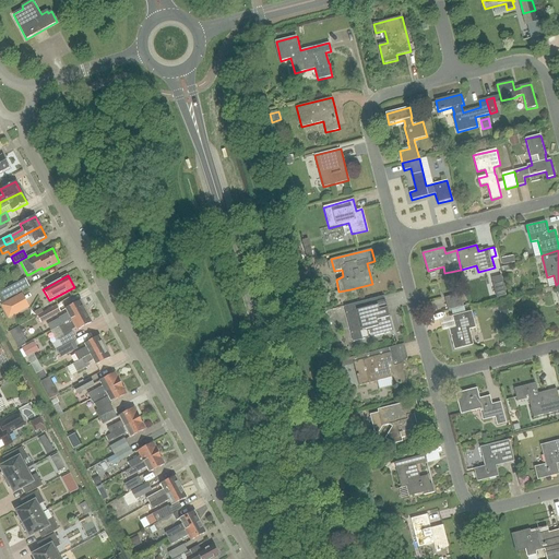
[(500,276),(490,278),(496,298),(506,296),(500,276)]
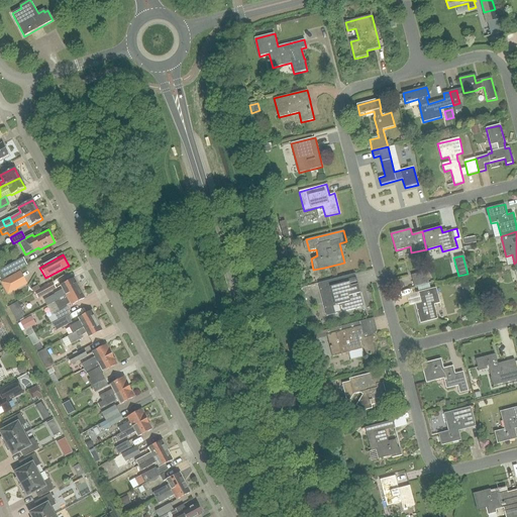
[(11,275),(17,272),(27,266),(23,259),(0,271),(0,273),(3,279),(11,275)]
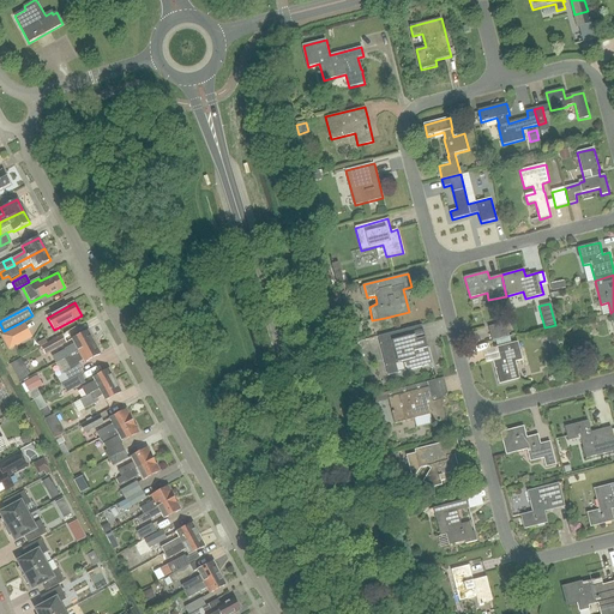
[(492,341),(510,336),(505,321),(488,326),(492,341)]
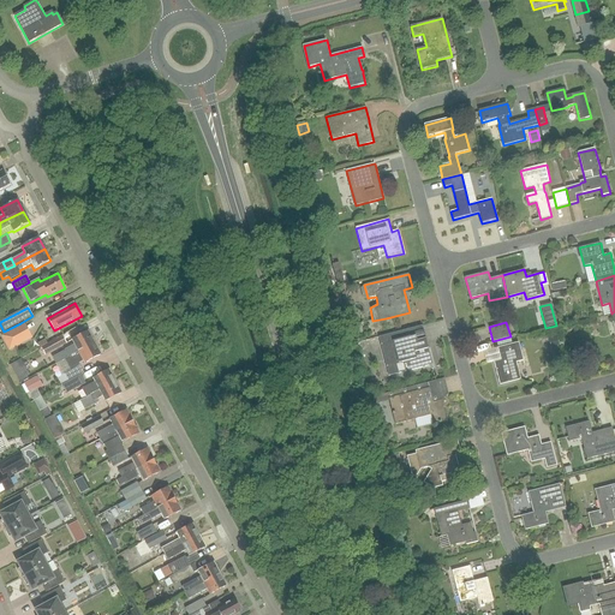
[(423,326),(378,338),(381,345),(387,368),(410,362),(412,370),(433,365),(428,348),(427,341),(423,326)]
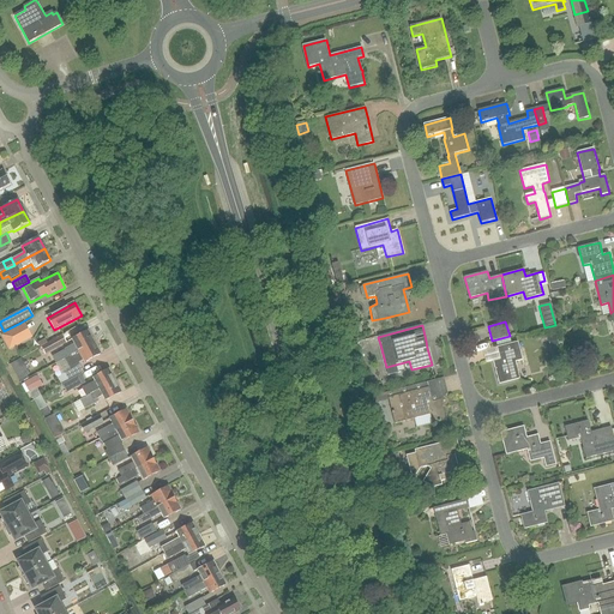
[(10,350),(23,342),(14,327),(1,336),(10,350)]
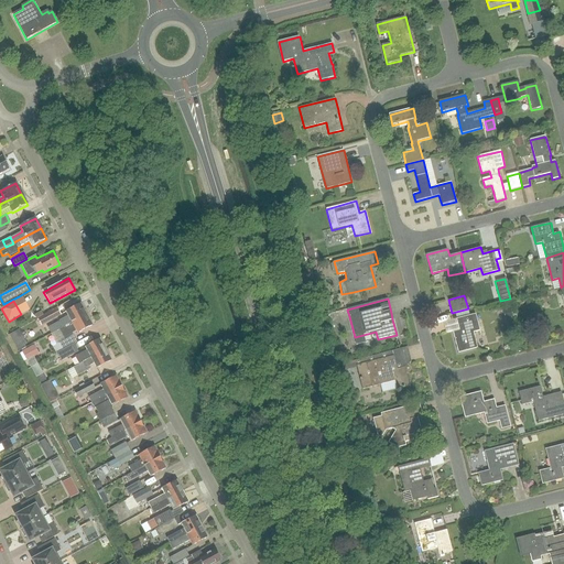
[(61,329),(87,315),(82,304),(65,312),(68,317),(49,327),(52,334),(61,329)]
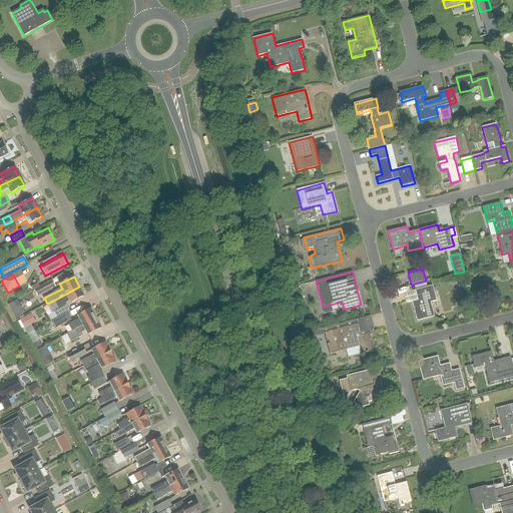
[(38,297),(56,287),(52,281),(35,291),(38,297)]
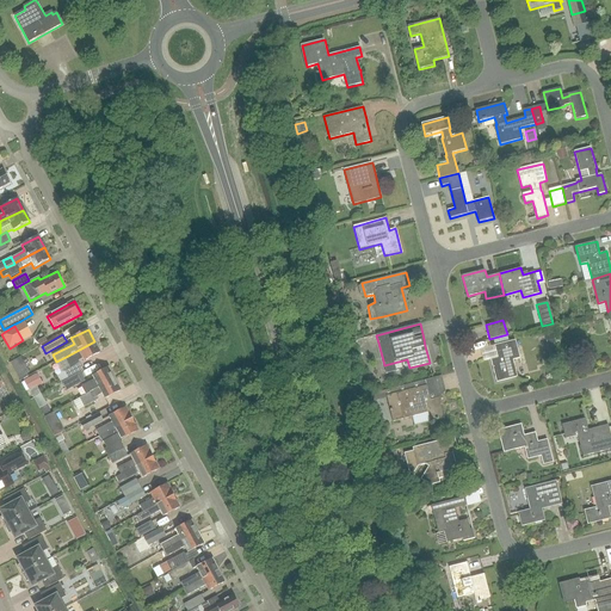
[(513,360),(520,358),(516,340),(508,341),(507,335),(493,339),(498,358),(491,359),(497,382),(517,377),(513,360)]
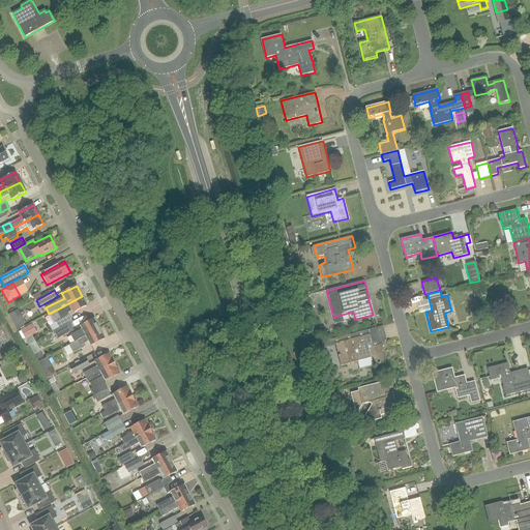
[(479,291),(473,292),(474,300),(481,298),(479,291)]
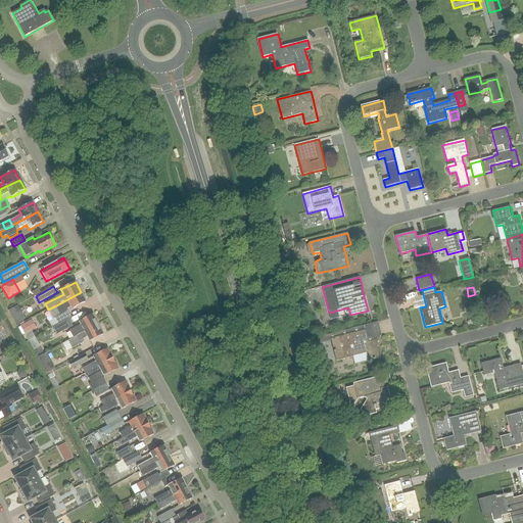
[(81,292),(56,305),(58,310),(68,303),(72,310),(87,301),(81,292)]
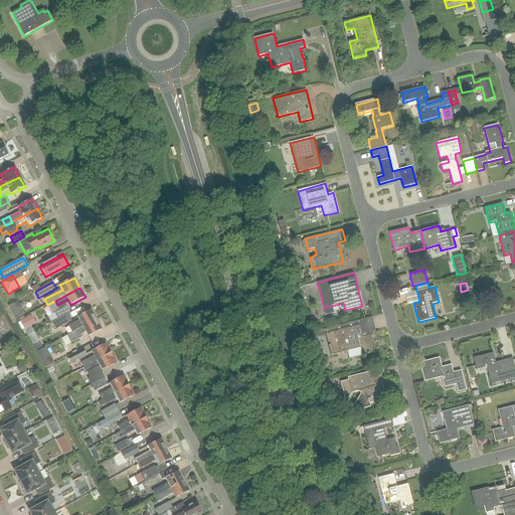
[(17,301),(9,306),(16,319),(24,314),(17,301)]
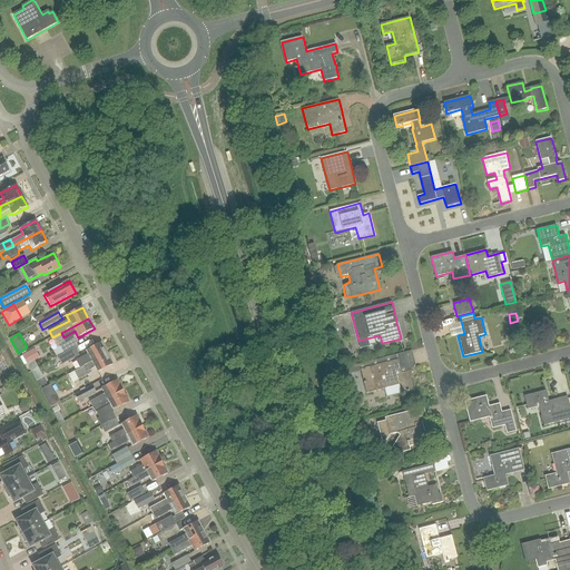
[(58,357),(59,356),(79,345),(76,338),(53,350),(58,357)]
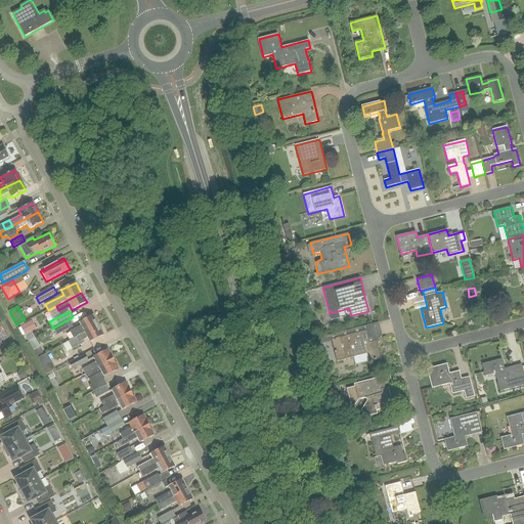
[(74,339),(99,324),(93,315),(79,322),(81,325),(70,332),(74,339)]
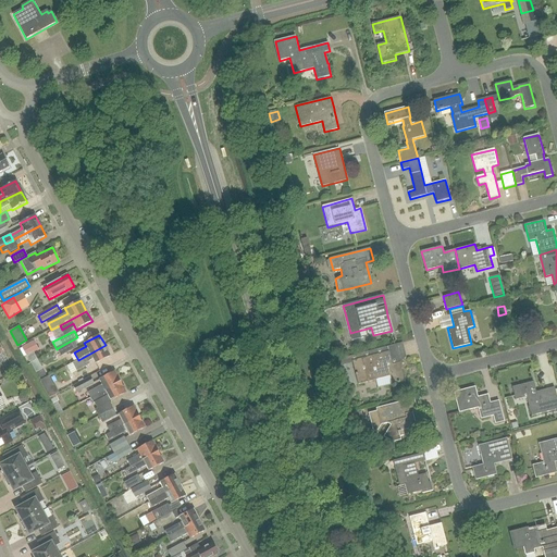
[(38,349),(34,339),(22,346),(26,356),(38,349)]
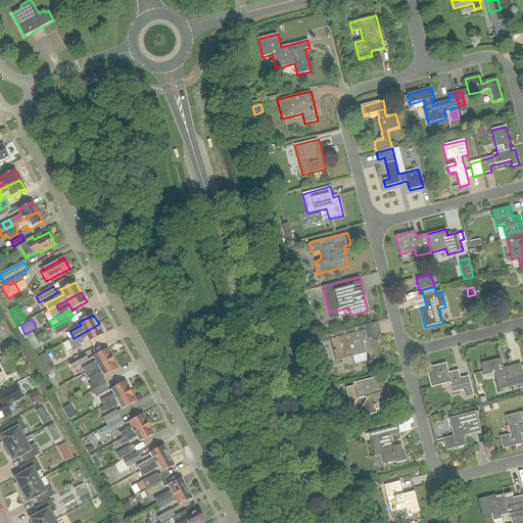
[(58,334),(74,325),(70,319),(54,327),(58,334)]
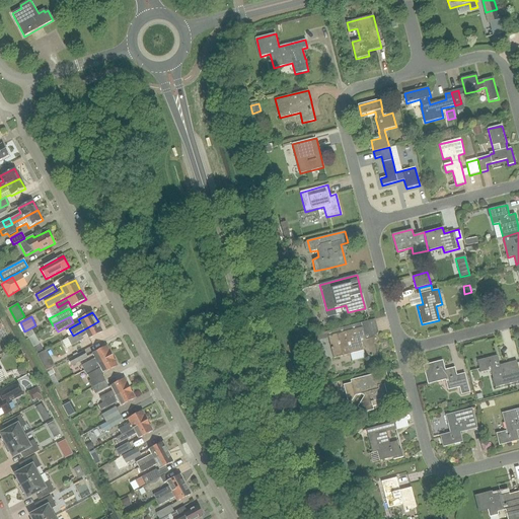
[(98,321),(73,336),(68,339),(72,346),(83,340),(82,338),(86,336),(89,340),(103,331),(98,321)]
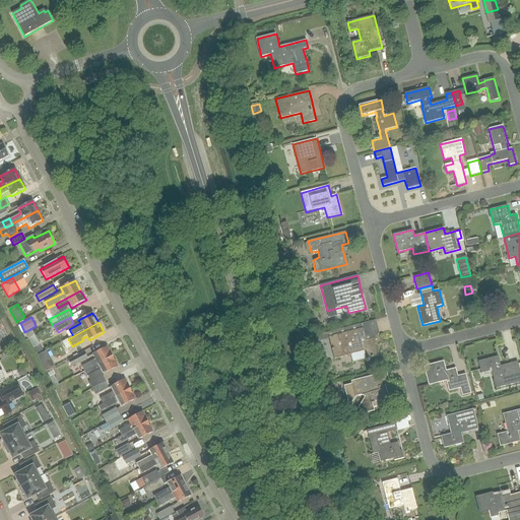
[(362,324),(312,336),(313,341),(319,339),(319,341),(329,338),(334,359),(349,354),(364,351),(366,360),(367,360),(378,356),(374,338),(366,340),(362,324)]
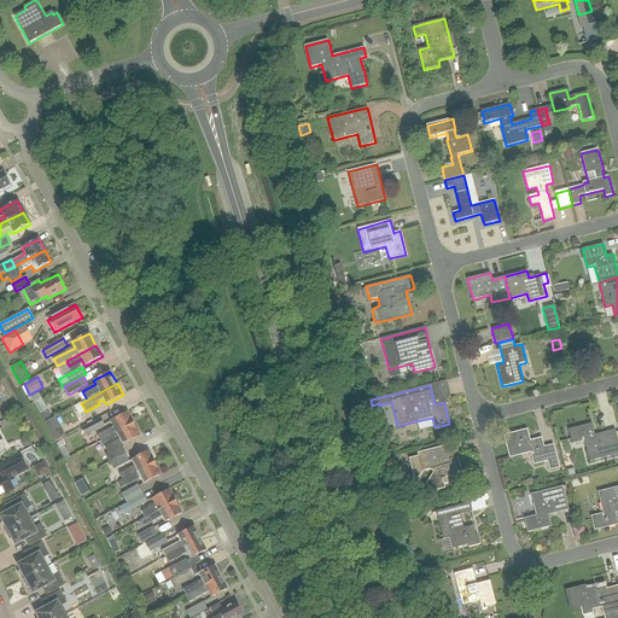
[(51,417),(42,398),(35,402),(45,419),(51,417)]
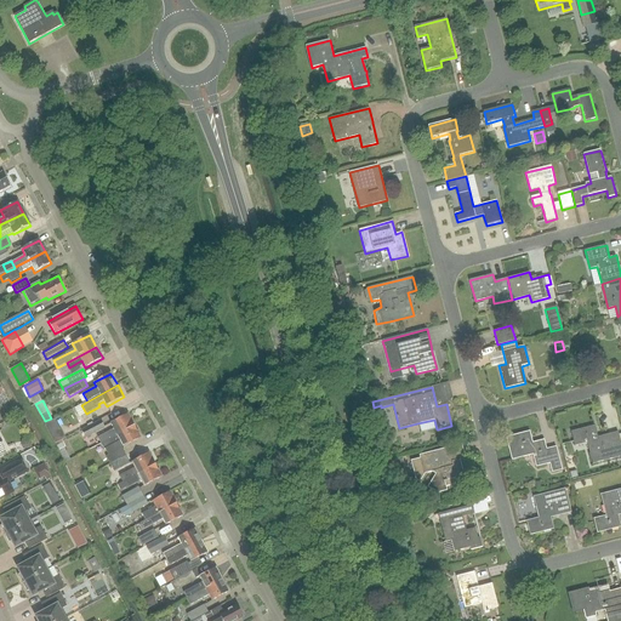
[(101,444),(135,426),(127,414),(110,423),(113,429),(98,438),(101,444)]
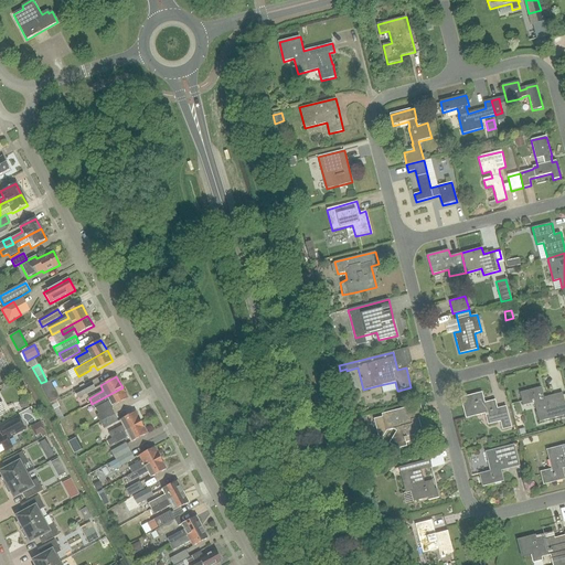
[(50,404),(60,398),(50,381),(40,386),(50,404)]
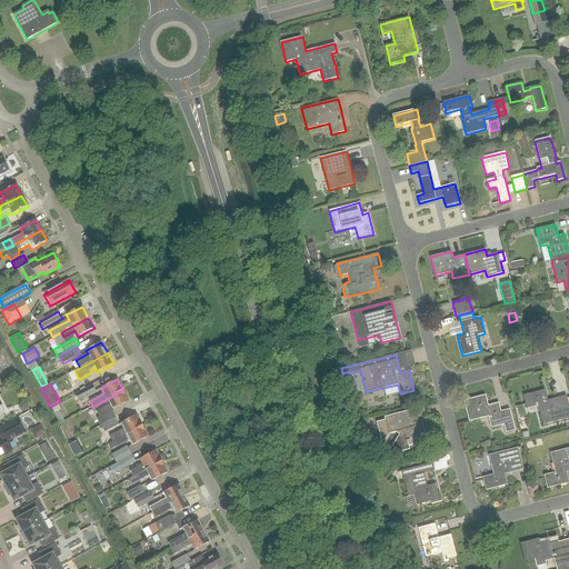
[(79,402),(96,392),(92,385),(75,393),(79,402)]
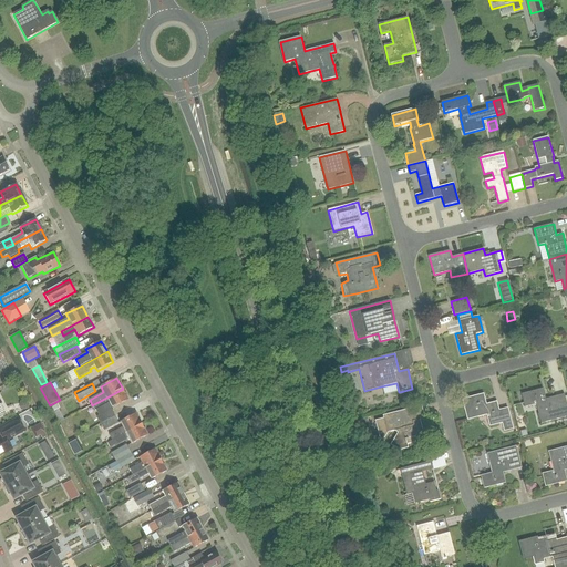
[(566,406),(564,394),(556,395),(546,399),(544,388),(522,393),(525,406),(536,403),(542,423),(566,416),(566,406)]
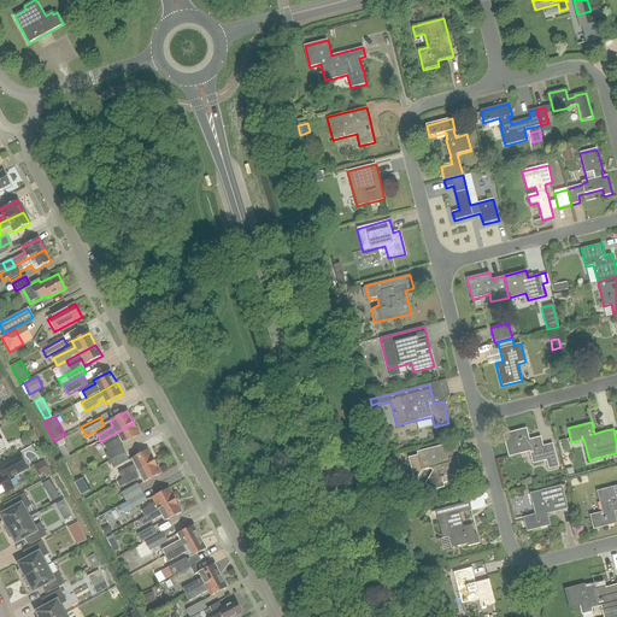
[(121,446),(125,444),(140,435),(134,423),(100,441),(107,453),(105,454),(106,456),(101,458),(105,464),(110,462),(125,453),(121,446)]
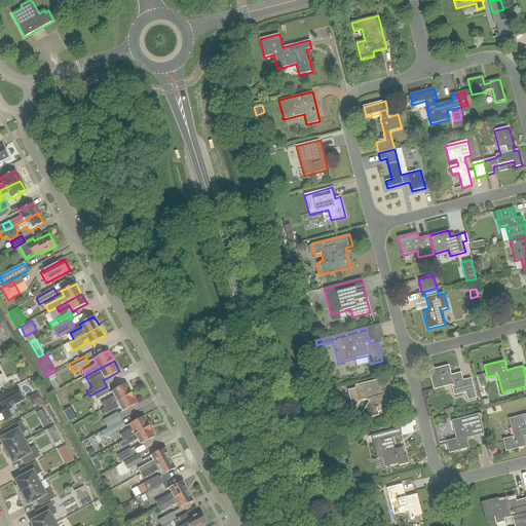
[(434,389),(451,385),(454,396),(465,392),(467,401),(476,399),(471,379),(463,381),(461,373),(452,375),(449,365),(428,370),(434,389)]
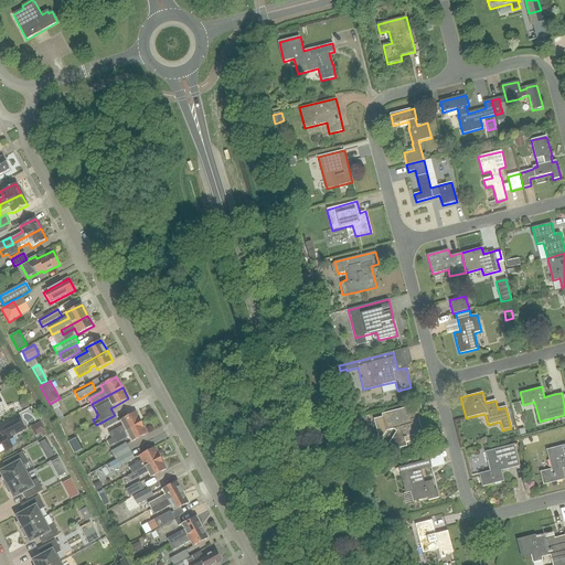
[(56,401),(51,404),(52,405),(54,409),(59,407),(60,407),(59,405),(57,403),(56,401)]
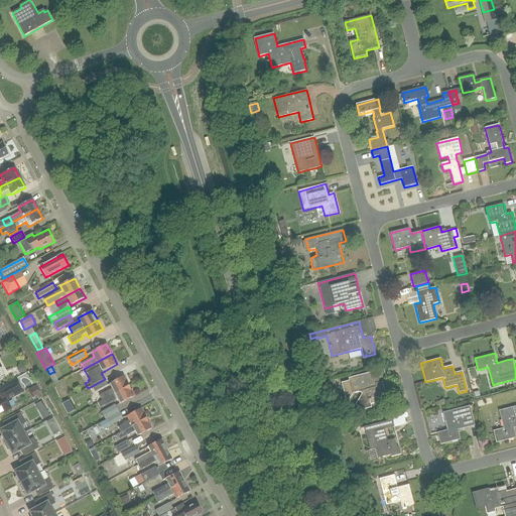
[(349,381),(341,383),(345,398),(348,400),(352,393),(358,392),(362,394),(355,404),(364,409),(371,407),(370,404),(387,400),(382,382),(377,383),(374,371),(348,378),(349,381)]
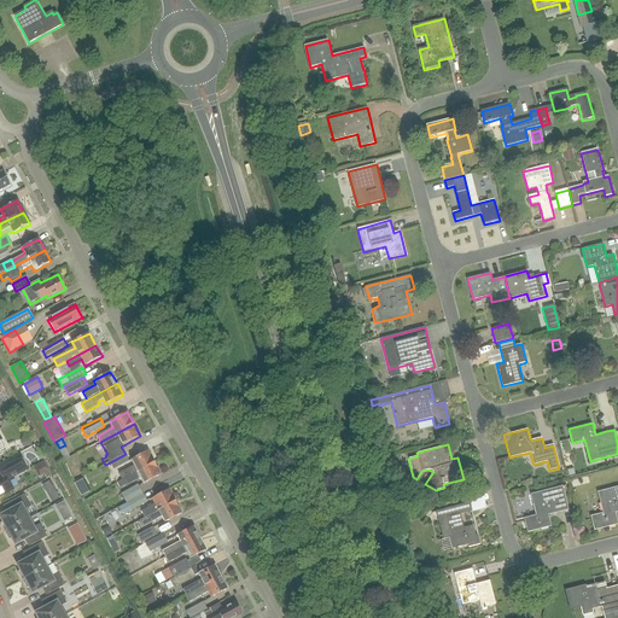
[(59,448),(58,449),(64,460),(69,456),(64,445),(59,448)]
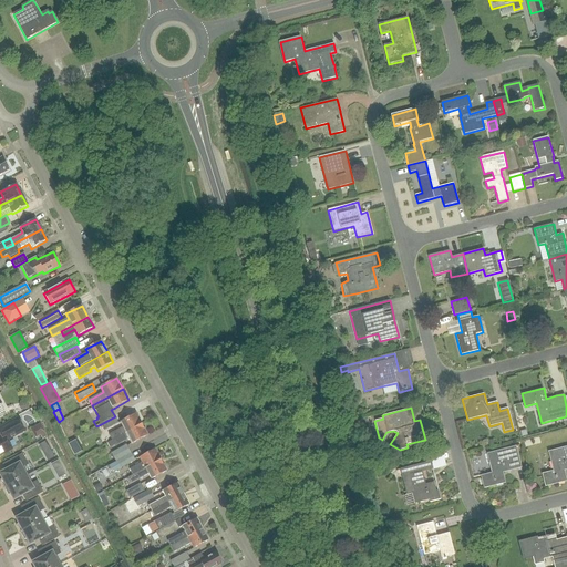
[(112,441),(142,425),(136,414),(121,422),(123,428),(109,435),(112,441)]
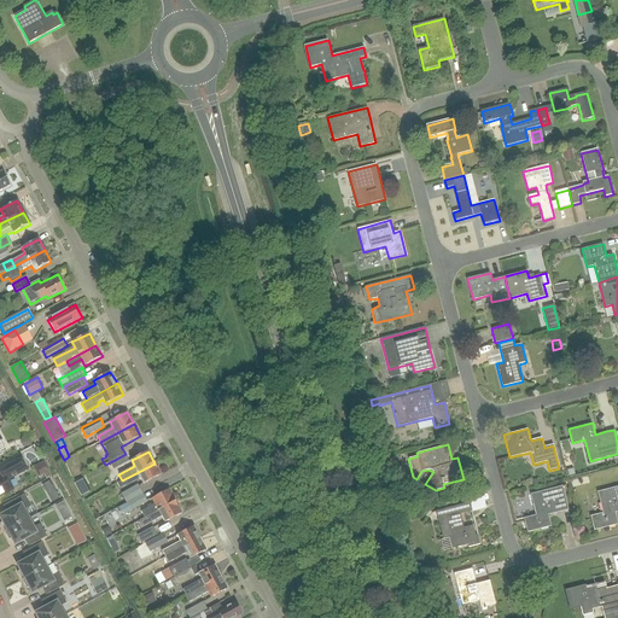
[(114,470),(129,461),(126,454),(110,462),(114,470)]
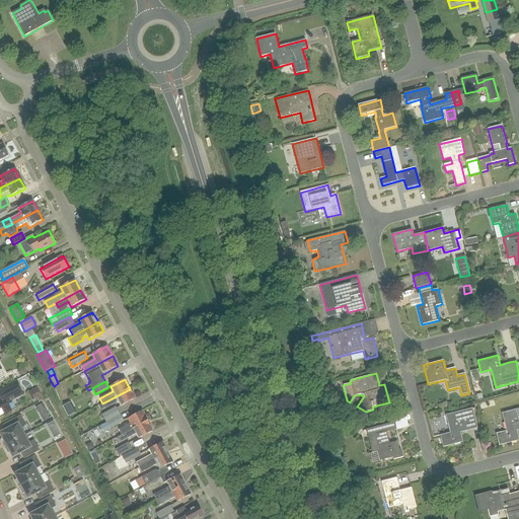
[(22,394),(16,382),(0,390),(0,396),(1,399),(0,399),(0,417),(11,411),(7,402),(22,394)]
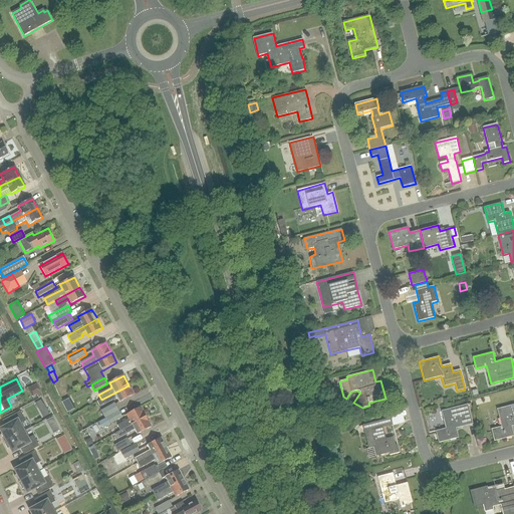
[(36,383),(30,388),(35,396),(36,396),(38,399),(43,396),(36,383)]
